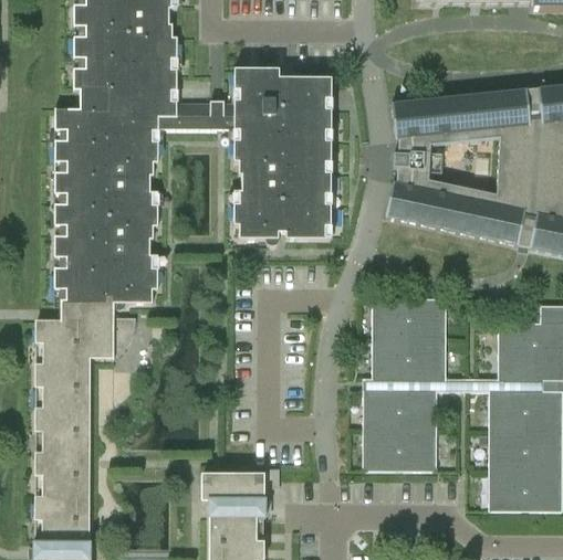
[(290,239),(331,239),(332,78),(280,78),(280,70),(233,70),(233,103),(223,103),(223,101),(220,101),(210,101),(210,103),(177,103),(177,38),(173,38),(173,24),(169,24),(169,8),(177,8),(177,0),(72,0),(73,91),(75,91),(75,90),(81,91),(80,109),(56,108),(55,108),(54,108),(54,306),(61,306),(61,317),(115,317),(114,303),(153,303),(153,289),(158,289),(158,255),(154,255),(154,225),(158,225),(158,191),(154,191),(154,162),(158,162),(158,129),(233,129),(233,162),(239,162),(238,192),(233,192),(233,225),(239,225),(239,240),(266,240),(266,241),(267,242),(268,244),(270,245),(271,245),(273,245),(275,245),(277,244),(279,244),(279,239),(290,239)]
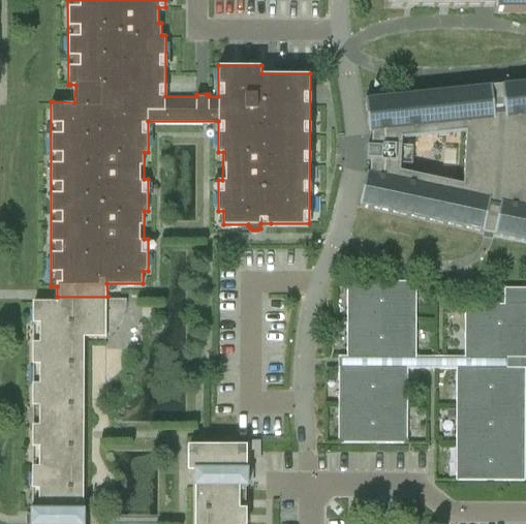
[(495,0),(495,9),(525,8),(525,0),(495,0)]
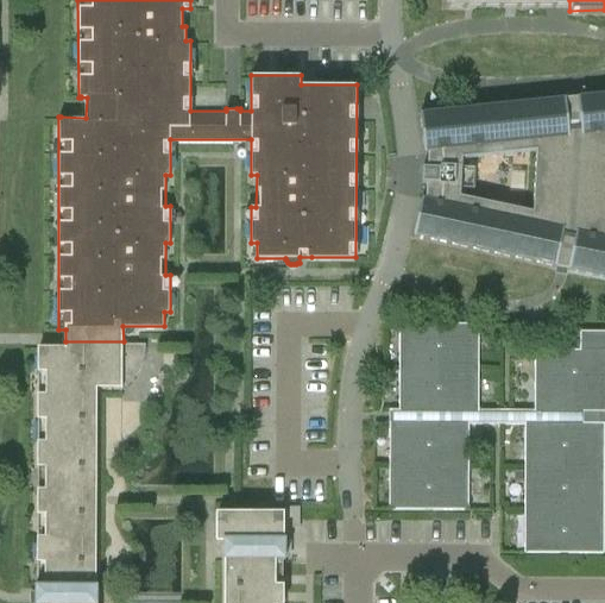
[(604,89),(470,105),(422,110),(427,149),(430,149),(430,164),(426,164),(424,178),(429,178),(428,195),(424,194),(416,233),(604,272),(604,89)]
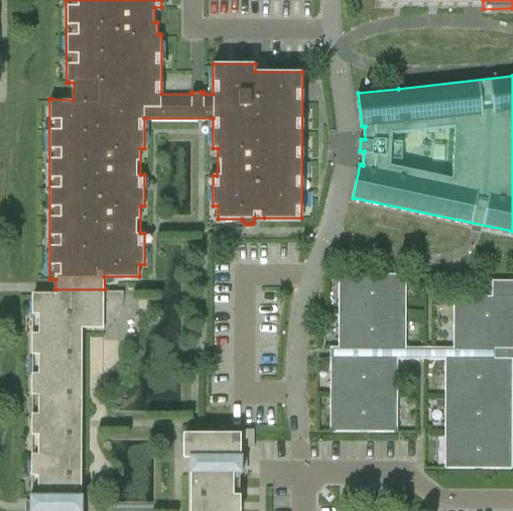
[(332,345),(332,357),(332,428),(398,428),(399,358),(407,358),(407,345),(407,271),(340,271),(340,345),(332,345)]
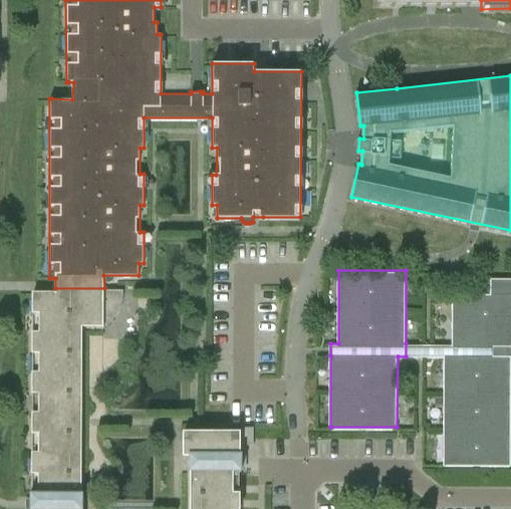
[(510,276),(492,276),(482,276),(482,292),(454,292),(453,343),(445,343),(445,356),(445,463),(510,464),(510,276)]
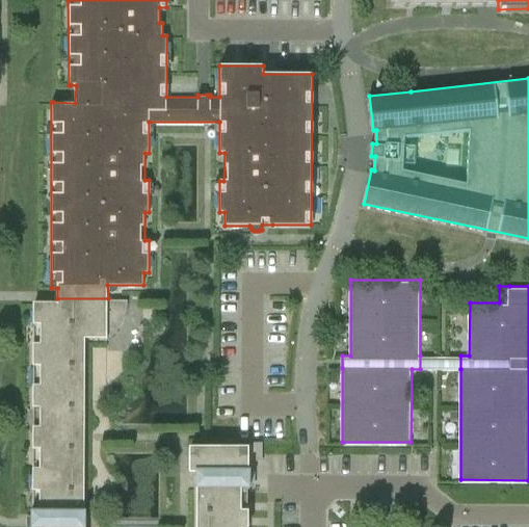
[(255,456),(262,456),(262,442),(223,441),(191,447),(191,471),(196,471),(196,488),(197,488),(197,526),(85,526),(85,511),(84,511),(84,336),(107,336),(110,335),(112,333),(115,330),(118,326),(121,322),(123,318),(124,317),(125,314),(126,312),(126,309),(127,305),(127,301),(127,299),(128,299),(128,298),(108,298),(57,298),(57,302),(34,302),(34,510),(32,510),(32,519),(31,526),(247,526),(248,488),(250,488),(250,470),(255,470),(255,456)]
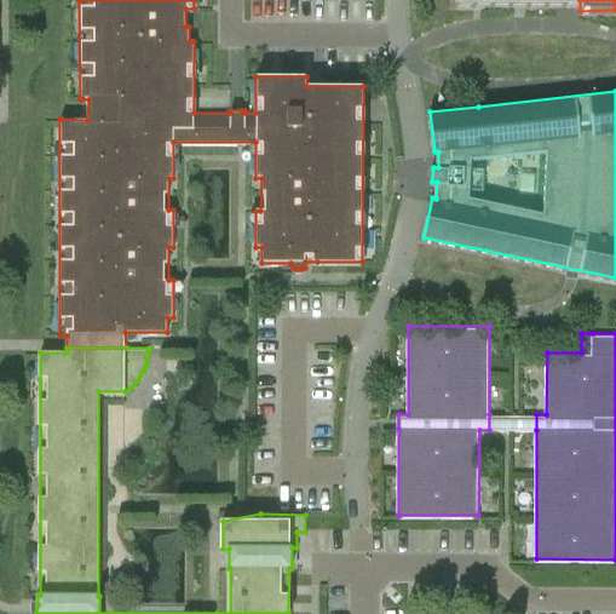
[(489,414),(489,430),(536,430),(536,414),(489,414)]
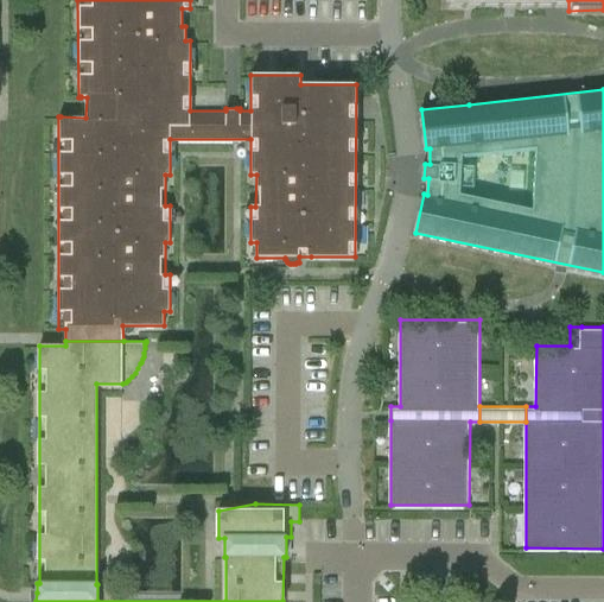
All buildings are outlined.
